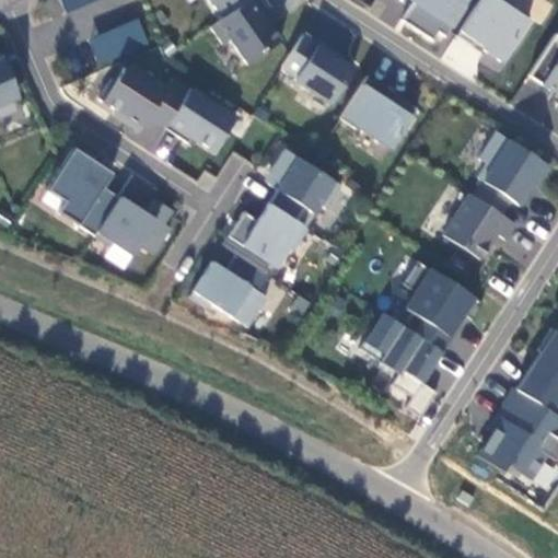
[(64,0),(68,10),(91,0),(64,0)]
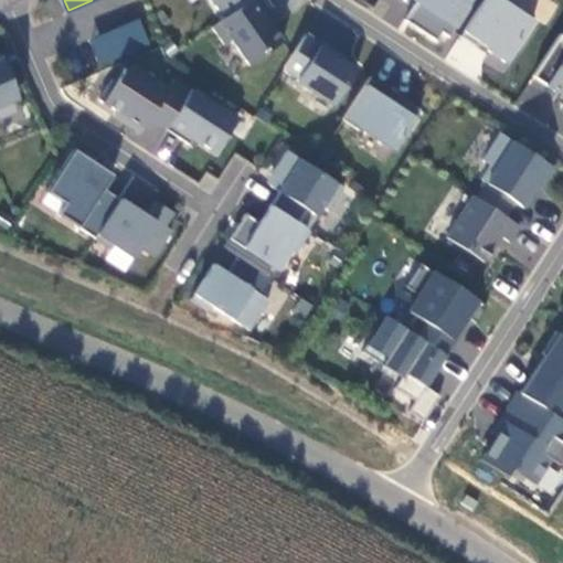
[(248,0),(229,14),(214,25),(226,43),(233,39),(252,63),(285,39),(272,21),(265,12),(275,6),(271,0),(248,0)]
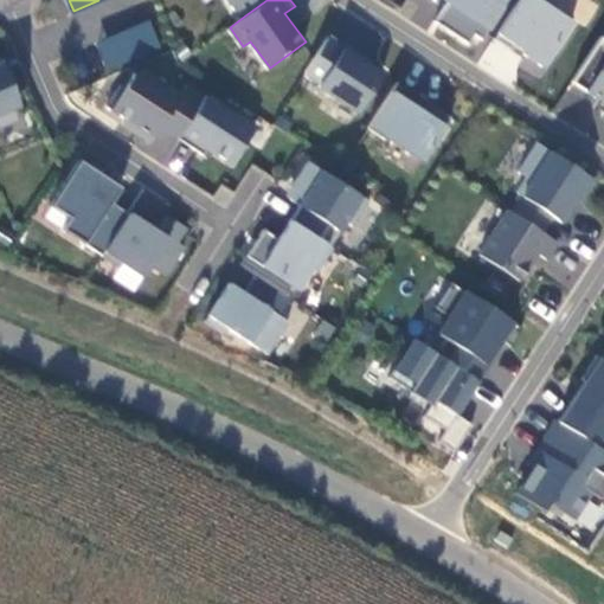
[(235,1),(245,15),(267,0),(231,0),(233,4),(235,1)]
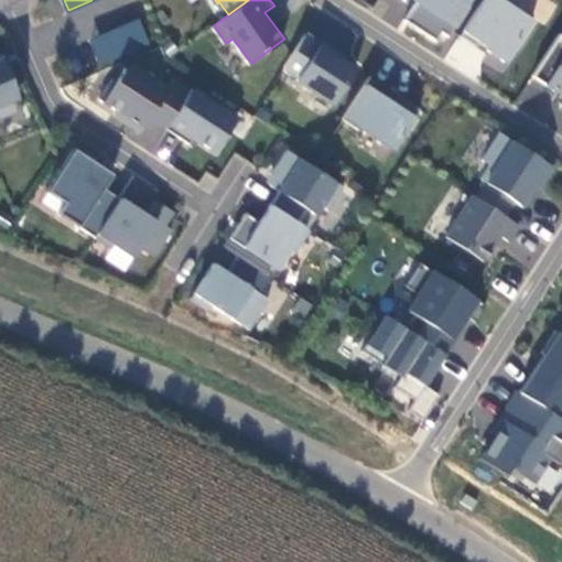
[(407,0),(418,0),(407,19),(438,39),(443,30),(451,35),(474,0),(407,0)]
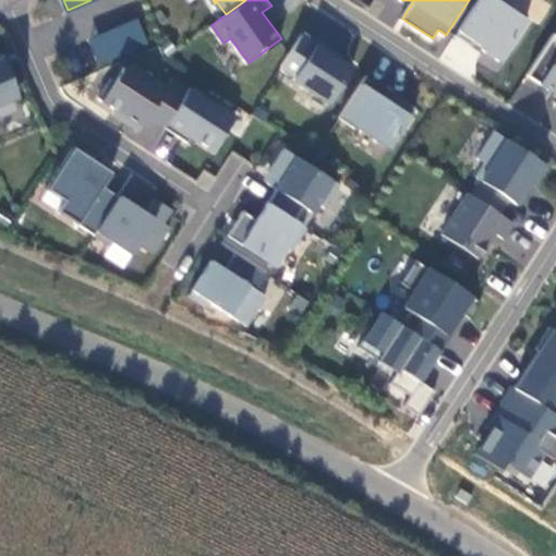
[(478,0),(456,34),(472,45),(474,39),(484,46),(483,48),(500,60),(530,14),(507,0),(478,0)]
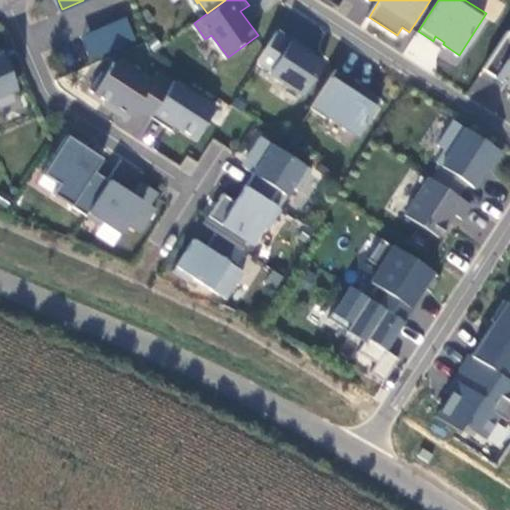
[(82,33),(92,58),(139,40),(129,15),(82,33)]
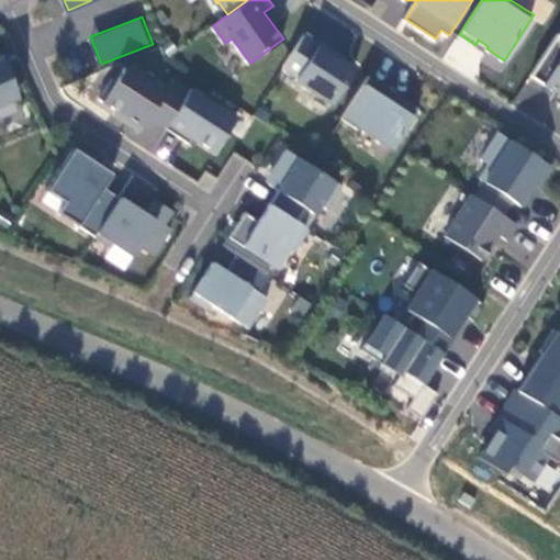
[(321,42),(305,33),(284,66),(299,75),(297,78),(334,102),(356,68),(345,59),(335,54),(337,51),(331,46),(322,40),(321,42)]
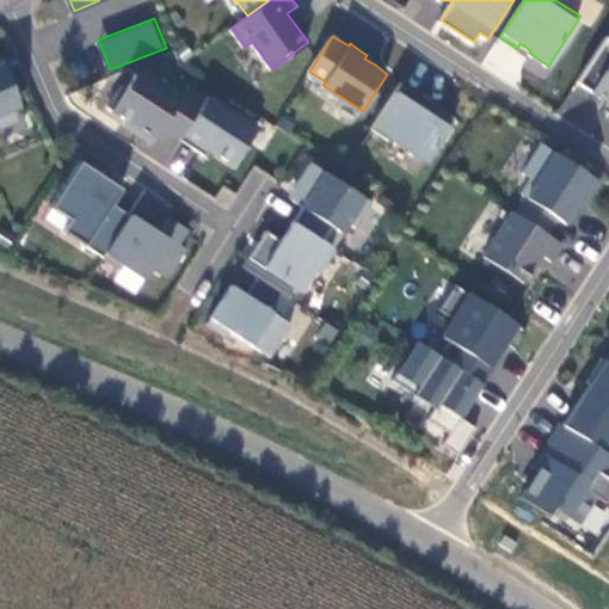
[(364,59),(375,65),(377,61),(367,55),(364,59)]
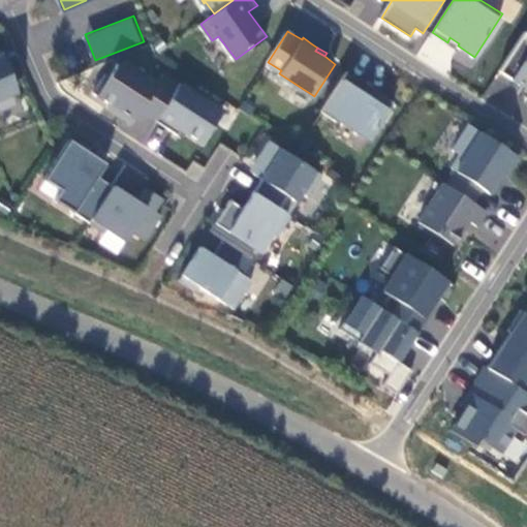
[(0,97),(19,90),(3,54),(0,55),(0,97)]
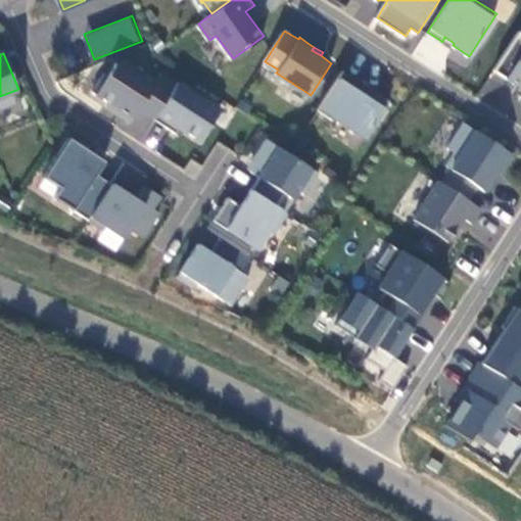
[(520,56),(508,78),(520,86),(520,56)]
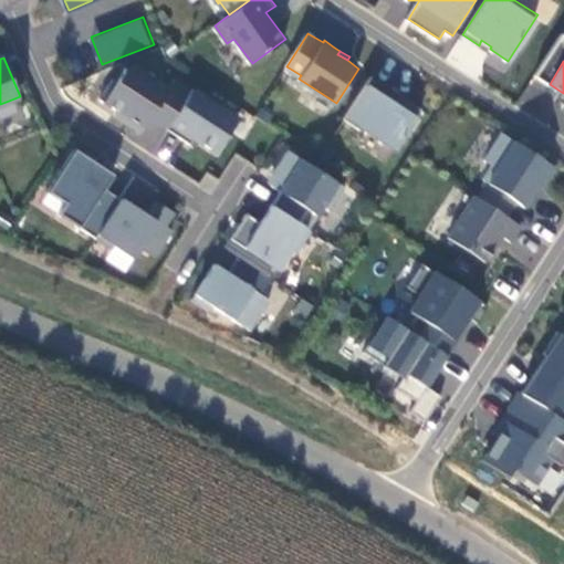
[(397,148),(424,107),(387,84),(373,75),(345,118),(361,128),(363,126),(397,148)]
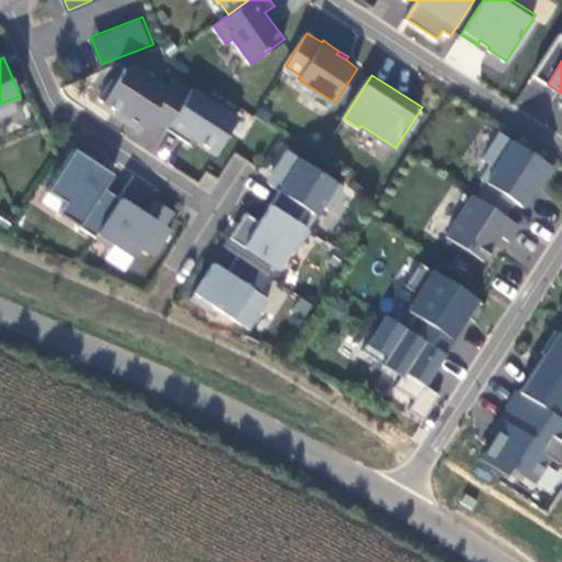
[(194,85),(166,128),(183,139),(191,143),(194,138),(217,151),(240,116),(194,85)]
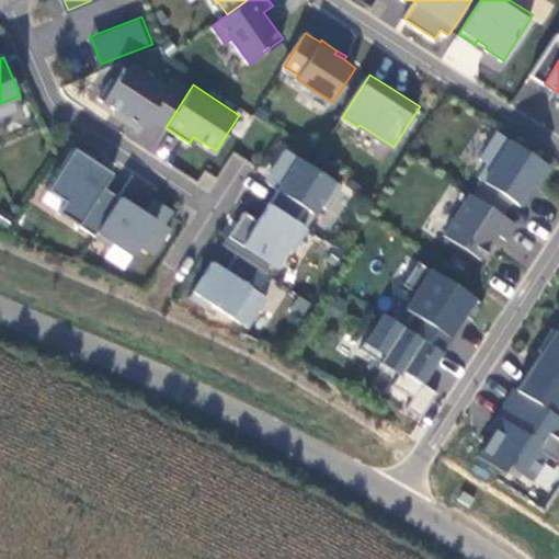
[(476,195),(503,213),(513,198),(523,205),(537,181),(539,183),(551,164),(525,148),(499,130),(481,158),(489,162),(479,178),(485,181),(476,195)]
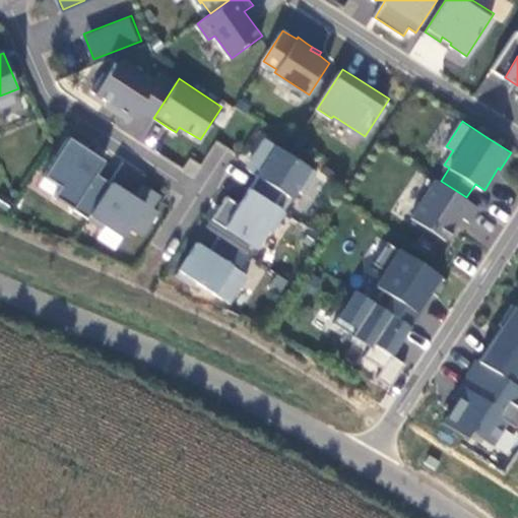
[(96,172),(106,159),(85,146),(69,136),(45,175),(60,185),(54,195),(89,217),(112,182),(96,172)]
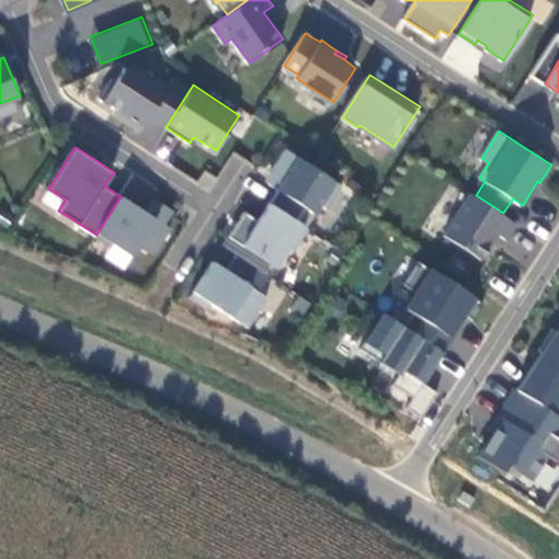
[(280,189),(270,203),(307,226),(322,204),(328,207),(342,184),(286,148),(276,163),(271,171),(275,173),(270,183),(280,189)]
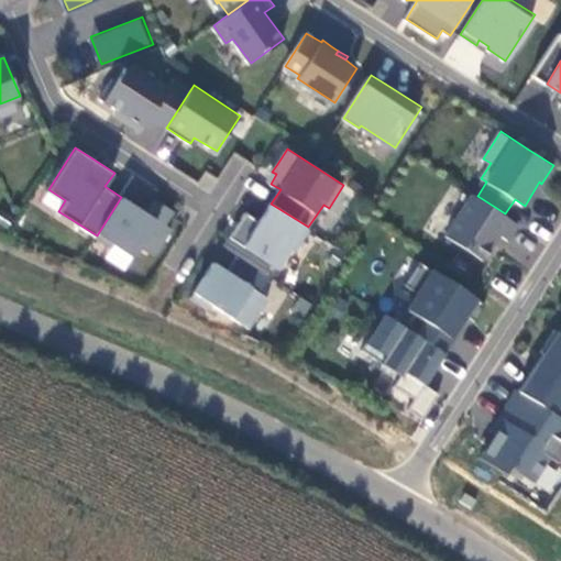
[(239,179),(251,158),(235,151),(224,172),(239,179)]
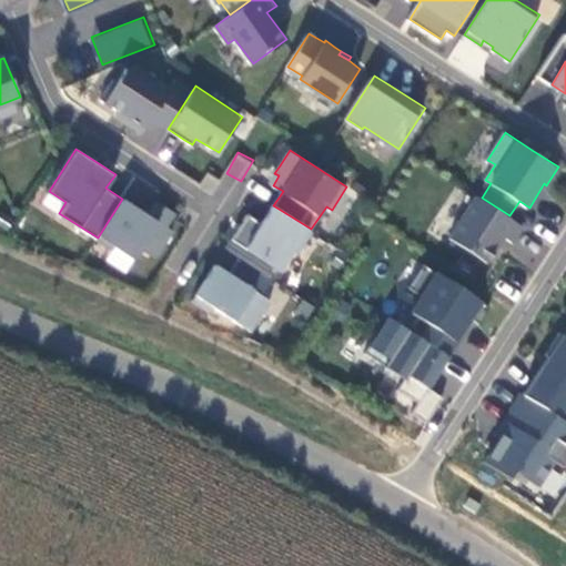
[(269,182),(273,185),(279,175),(274,173),(269,182)]
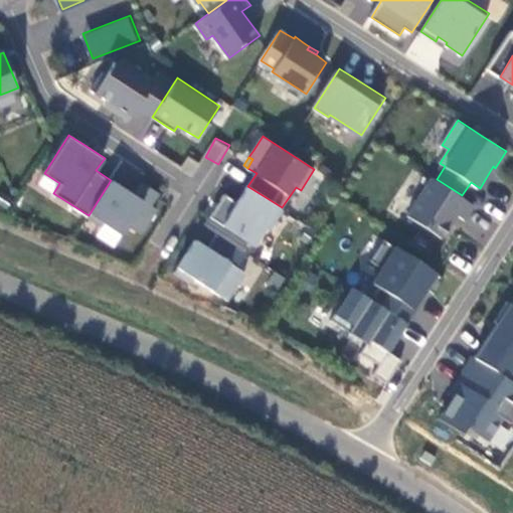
[(466,218),(476,204),(462,195),(437,179),(433,177),(408,214),(443,236),(450,226),(458,213),(466,218)]
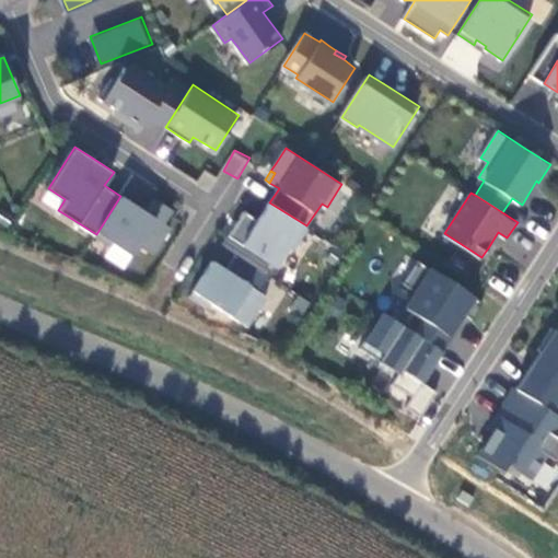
[(121,196),(120,196),(96,234),(112,245),(114,241),(134,255),(140,243),(155,253),(172,227),(165,223),(174,209),(157,198),(148,211),(137,206),(121,196)]
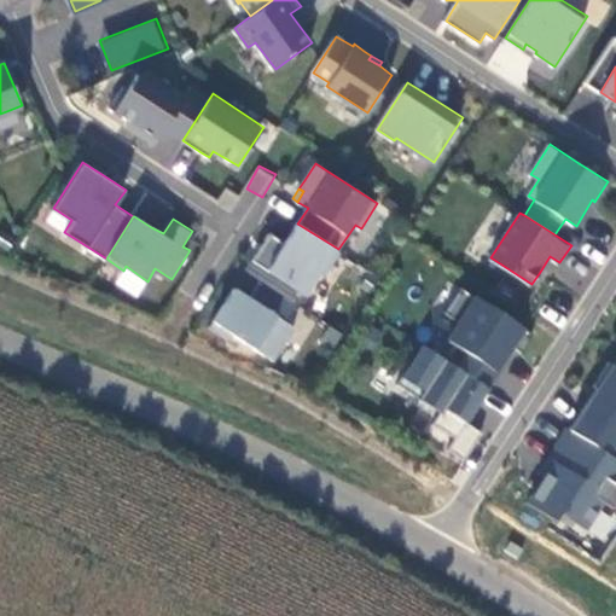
[(307,294),(323,269),(327,273),(342,251),(338,249),(297,224),(286,242),(271,232),(263,243),(253,259),(307,294)]
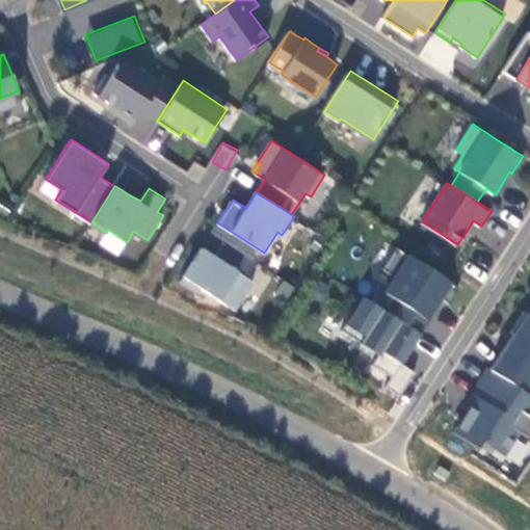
[(236,310),(255,281),(246,275),(256,260),(226,240),(215,256),(202,247),(195,259),(181,281),(197,292),(202,287),(236,310)]
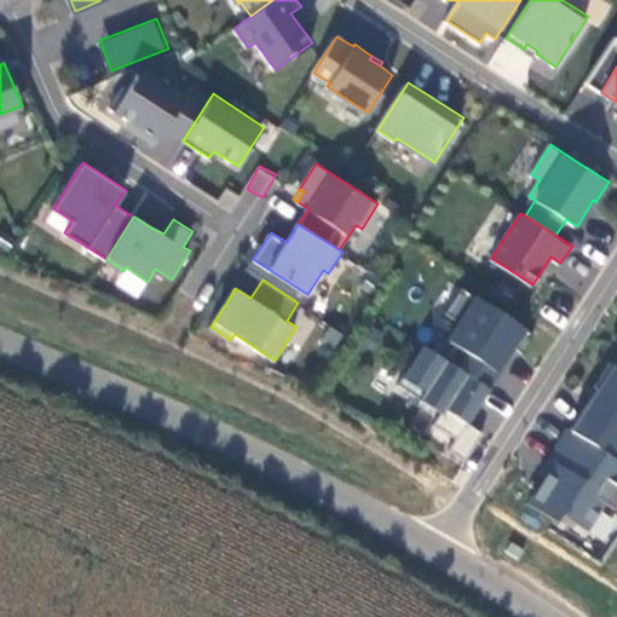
[(447,359),(490,387),(511,357),(507,355),(513,345),(523,351),(535,333),(462,286),(445,311),(461,322),(449,339),(456,344),(447,359)]
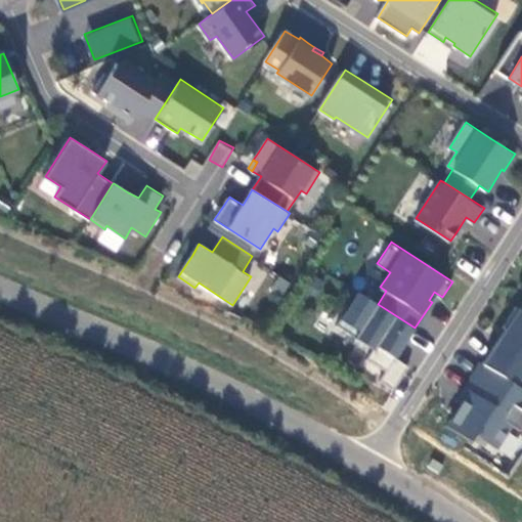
[(396,357),(415,328),(358,291),(337,323),(355,336),(376,349),(379,345),(396,356),(396,357)]
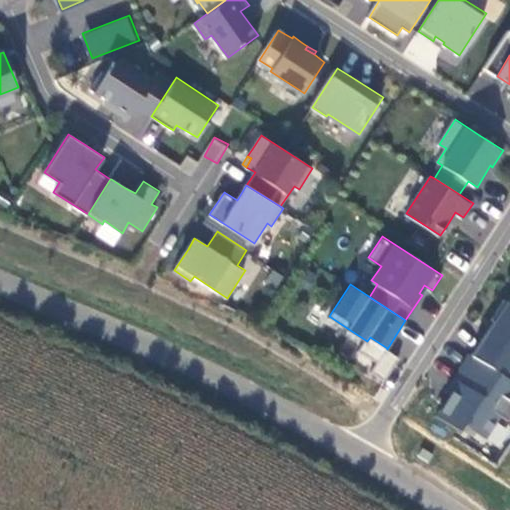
[(484,337),(473,355),(504,375),(509,366),(509,302),(505,299),(492,318),(495,320),(484,337)]
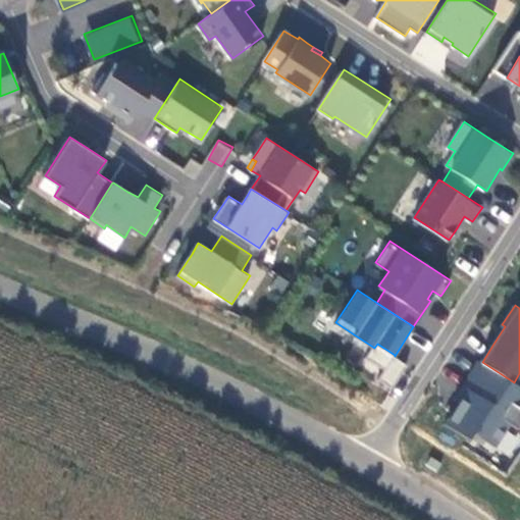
[(519,406),(509,399),(518,384),(514,382),(482,362),(479,361),(472,372),(463,386),(467,390),(459,402),(446,423),(469,437),(473,431),(495,446),(510,422),(518,427),(519,425),(519,406)]
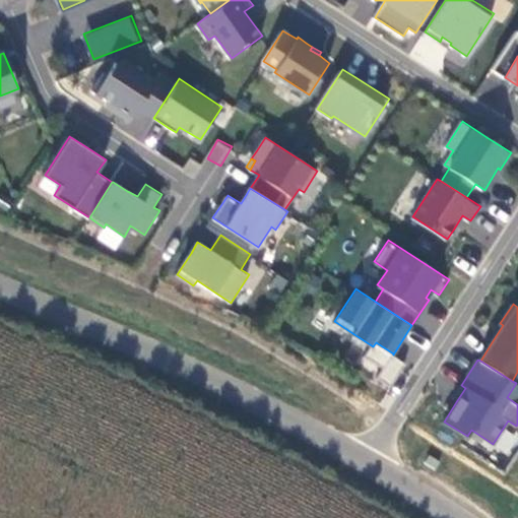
[(517,384),(516,383),(507,397),(517,404),(517,384)]
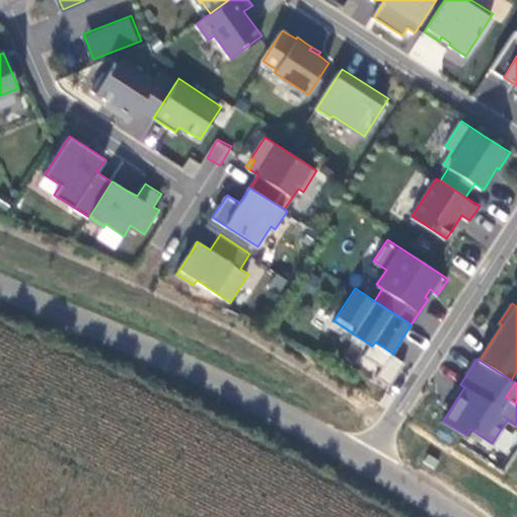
[(452,397),(456,399),(464,387),(460,384),(452,397)]
